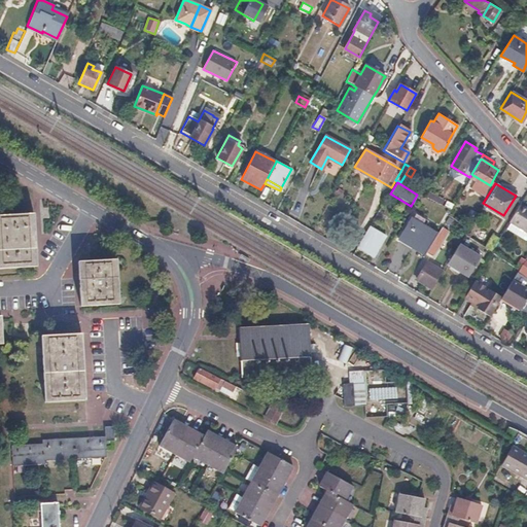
[(386,202),(383,201),(378,210),(382,212),(387,203),(386,202)]
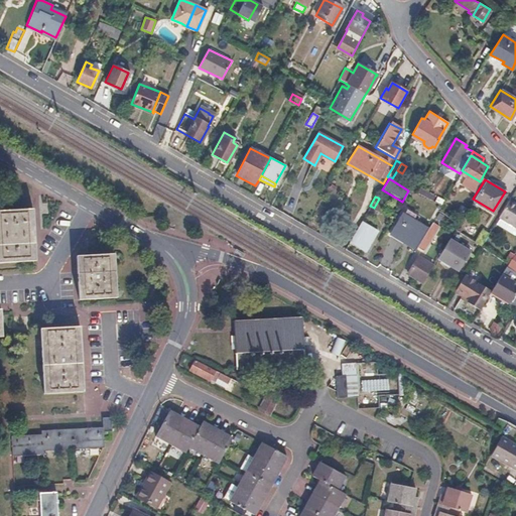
[(515,202),(509,198),(498,215),(515,226),(515,202)]
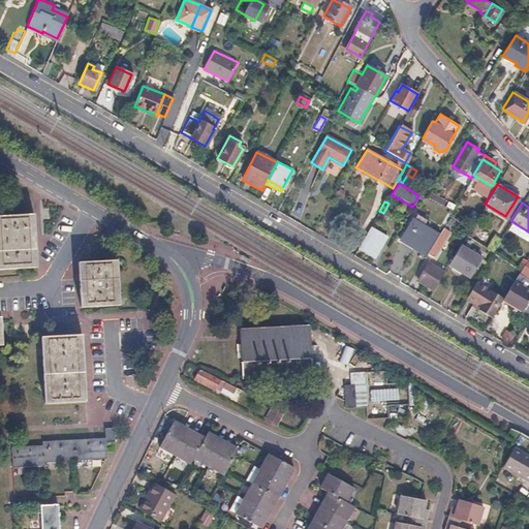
[(32,216),(0,217),(0,271),(35,269),(32,216)]
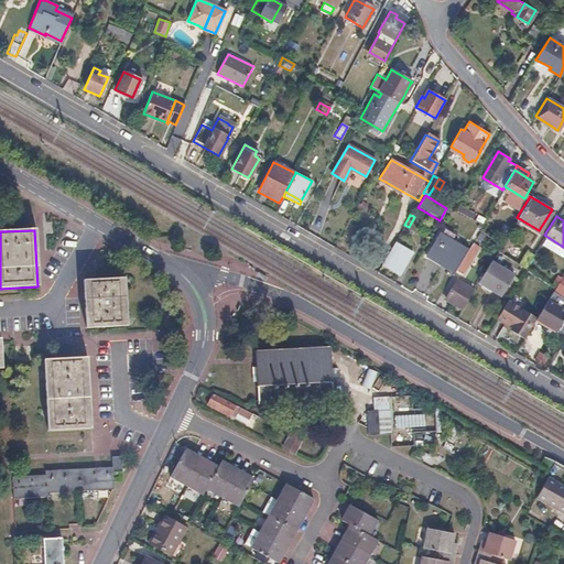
[(441,232),(427,255),(455,270),(455,269),(464,255),(467,249),(441,232)]
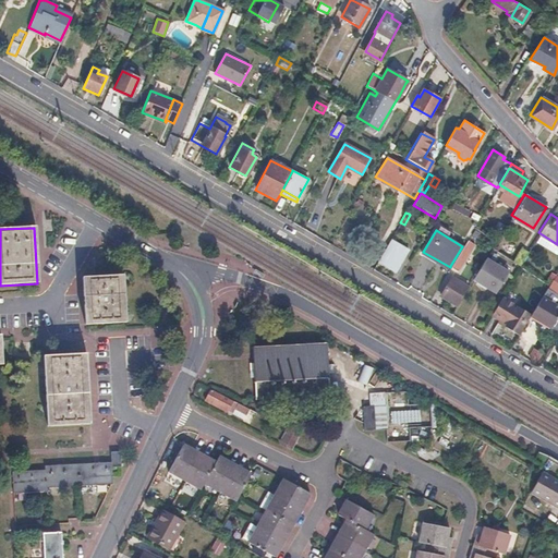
[(408,249),(390,238),(378,258),(396,269),(408,249)]
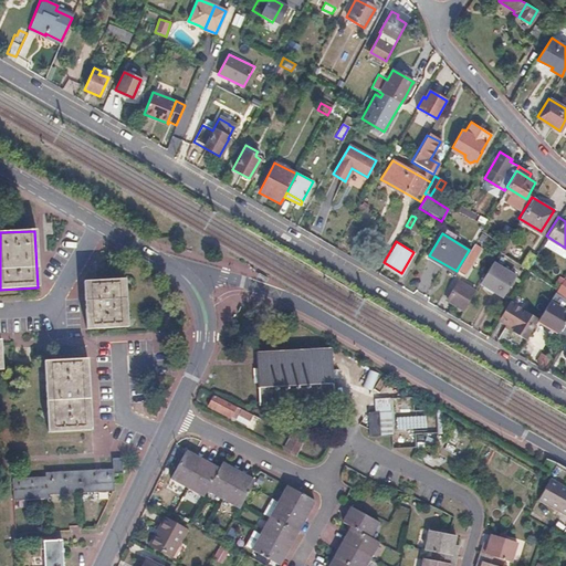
[(471,259),(465,255),(457,270),(463,273),(471,259)]
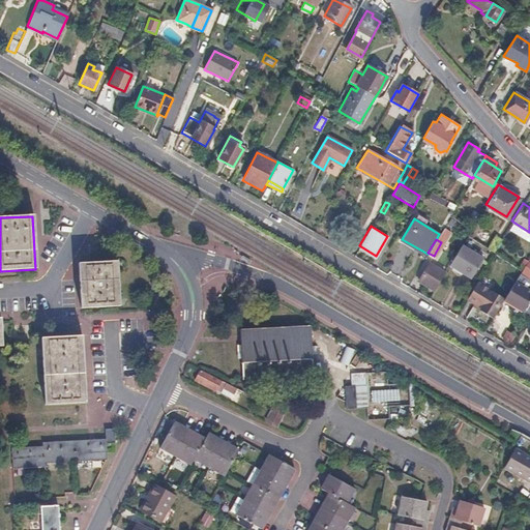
[(461,245),(449,264),(470,276),(480,258),(461,245)]
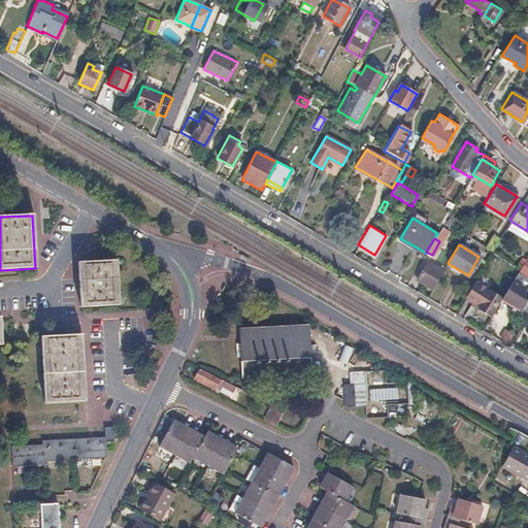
[(442,271),(427,261),(417,278),(432,289),(442,271)]
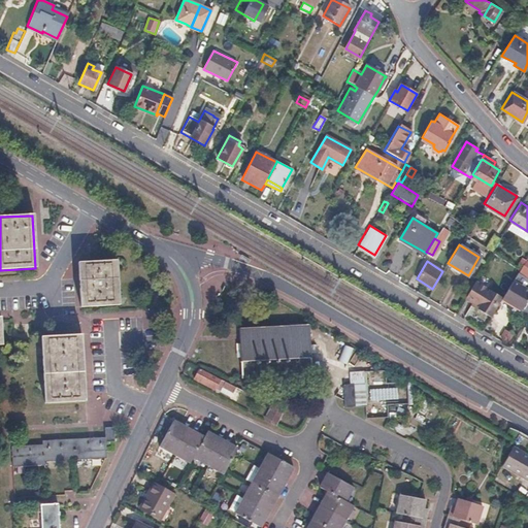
[(114,262),(77,263),(79,308),(117,306),(114,262)]
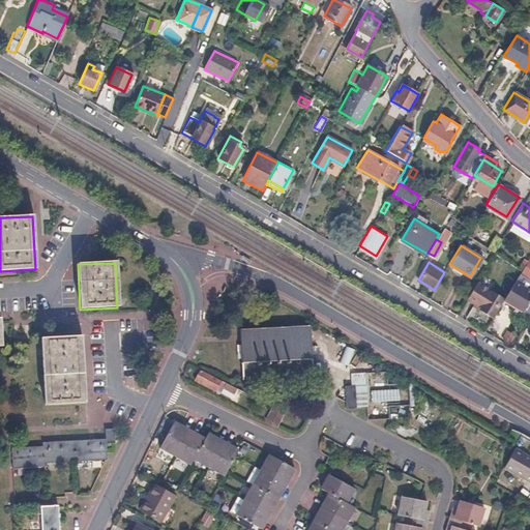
[(520,271),(519,272),(529,280),(529,278),(529,268),(524,265),(520,271)]
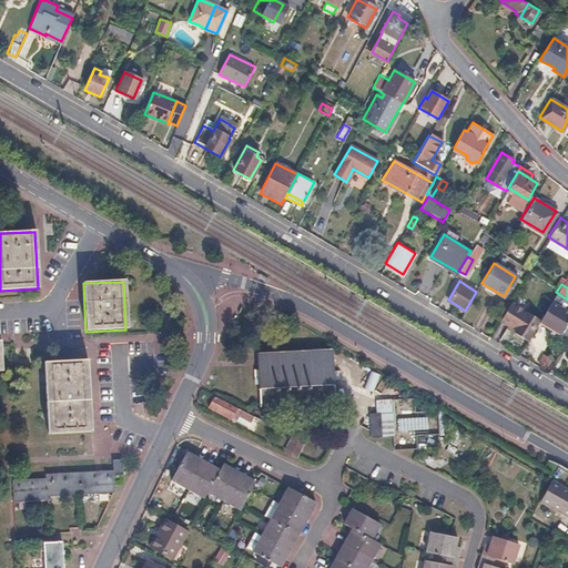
[(561,310),(550,303),(539,320),(539,321),(566,337),(567,334),(567,298),(567,300),(561,310)]
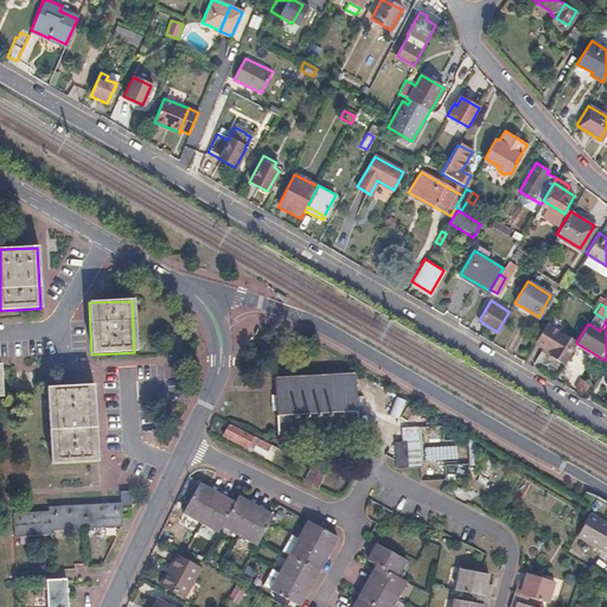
[(545,321),(532,342),(564,360),(576,343),(576,342),(545,321)]
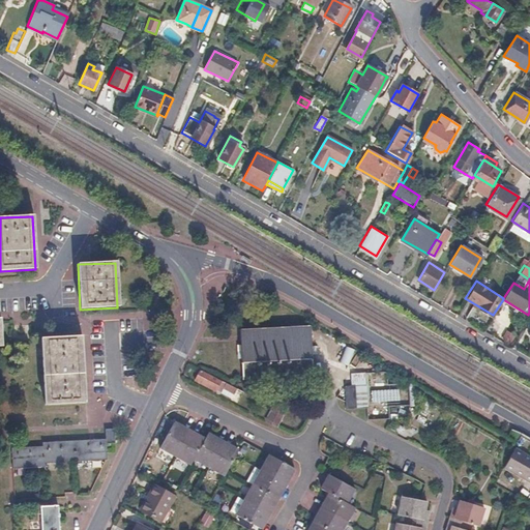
[(310,328),(239,332),(242,381),(313,377),(310,328)]
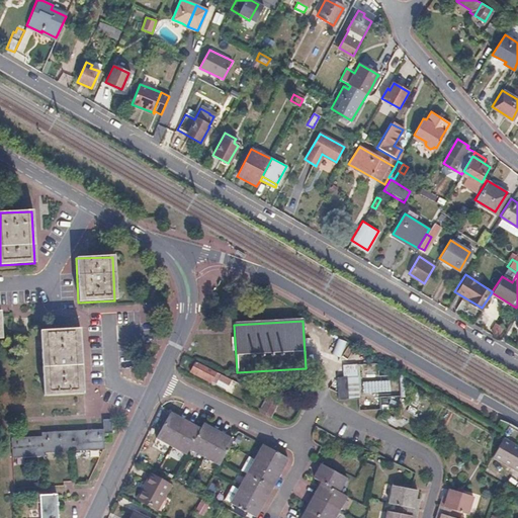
[(78,330),(38,332),(41,398),(81,396),(78,330)]
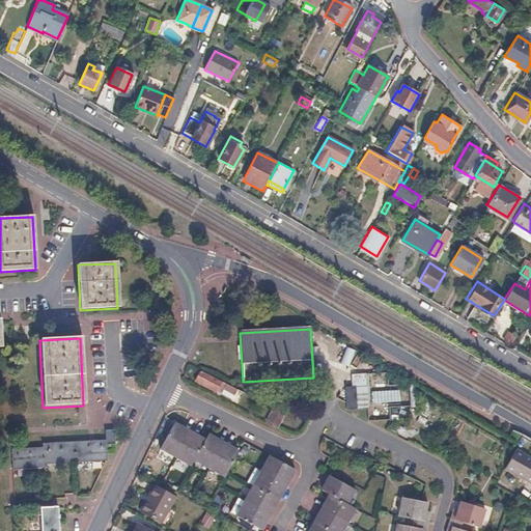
[(234,390),(200,371),(194,382),(221,396),(224,391),(234,396),(235,393),(233,391),(234,390)]
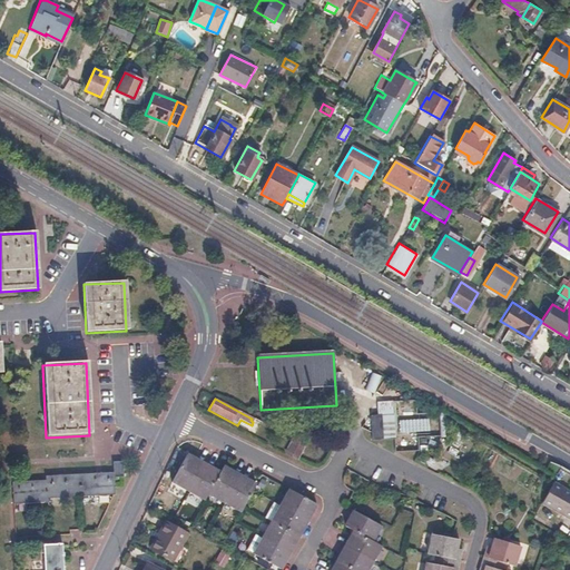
[(381,418),(369,419),(370,441),(382,441),(381,418)]
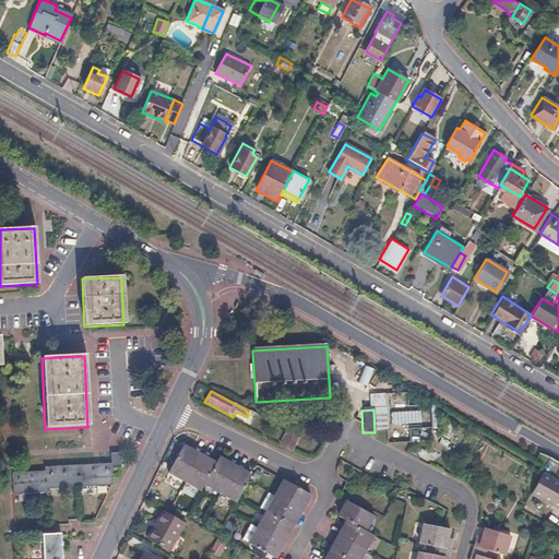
[(420,424),(420,412),(391,412),(392,424),(420,424)]
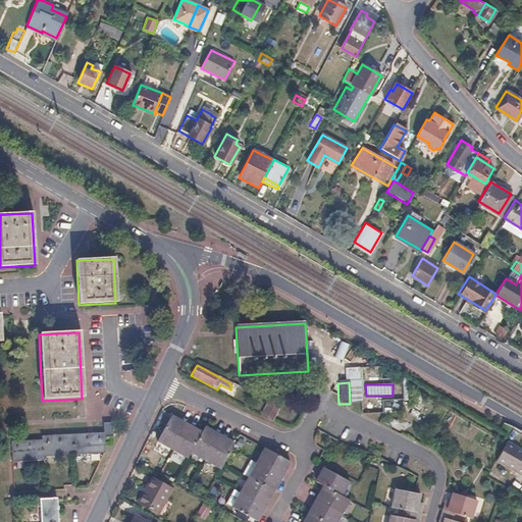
[(383,401),(384,412),(392,412),(392,406),(397,406),(397,401),(383,401)]
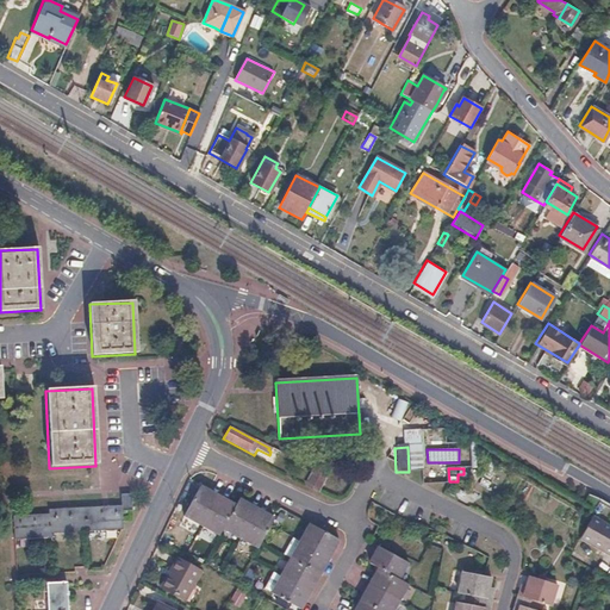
[(327,478),(321,475),(313,491),(319,493),(327,478)]
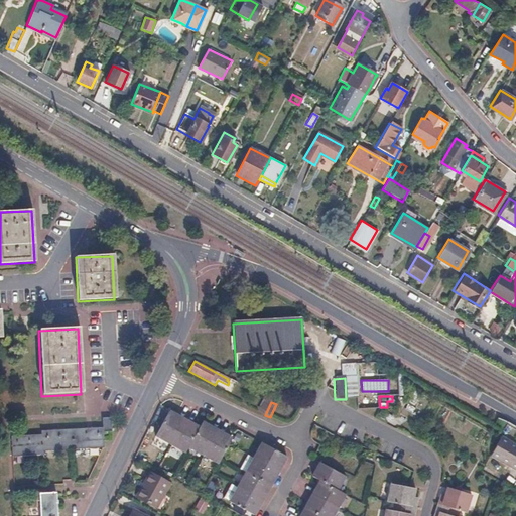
[(168,413),(154,438),(185,456),(188,449),(203,458),(217,466),(231,440),(202,424),(199,430),(168,413)]
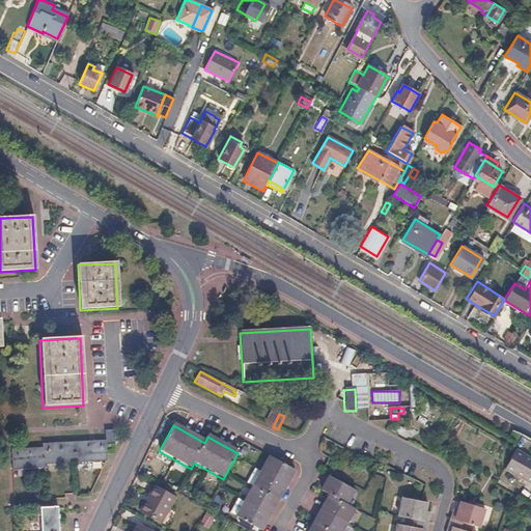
[(111,431),(102,432),(103,443),(103,447),(112,446),(111,431)]
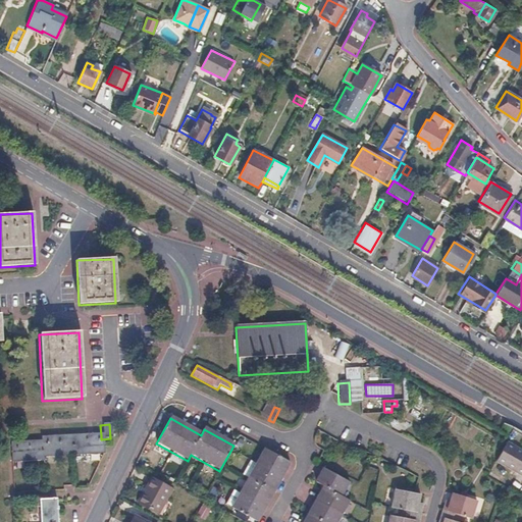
[(101,435),(71,437),(72,459),(89,458),(89,455),(102,454),(101,439),(101,435)]
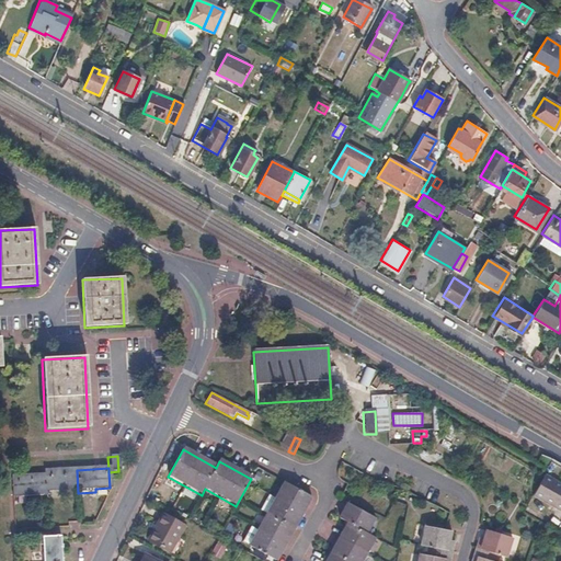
[(43,472),(44,477),(45,492),(58,491),(59,494),(78,493),(77,470),(43,472)]
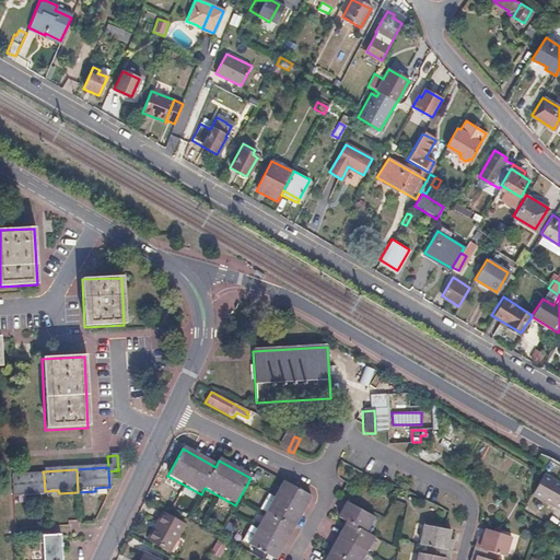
[(44,476),(11,478),(12,497),(45,494),(45,491),(44,476)]
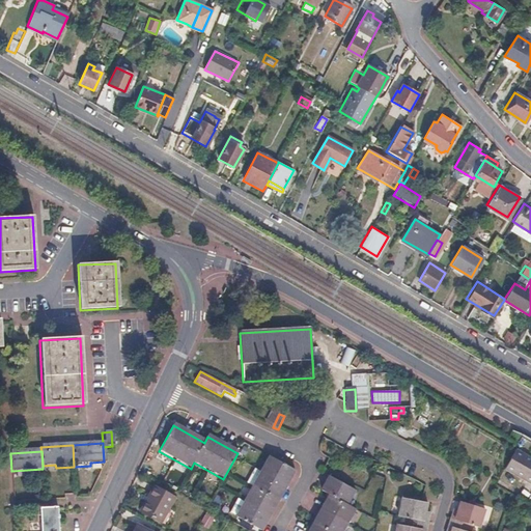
[(507,465),(504,471),(530,484),(530,459),(514,451),(507,465)]
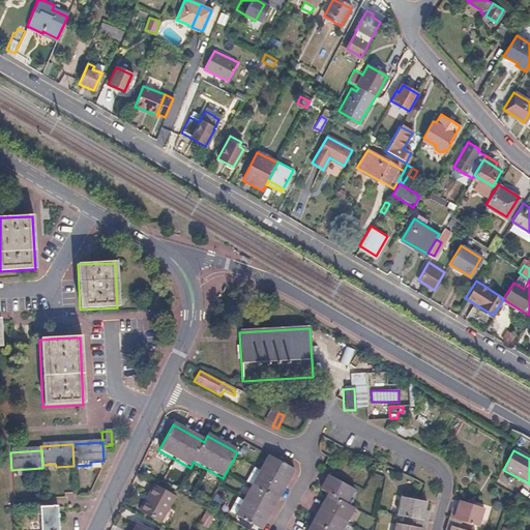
[(253,468),(244,482),(252,487),(235,517),(259,529),(261,529),(293,470),(267,457),(259,471),(253,468)]
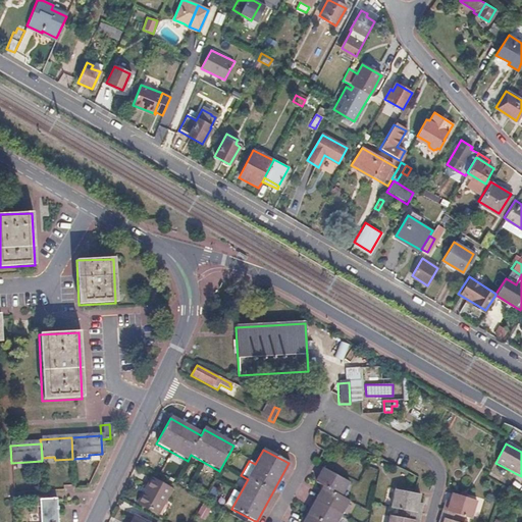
[(324,489),(316,503),(309,517),(305,521),(340,521),(343,517),(350,503),(340,498),(348,483),(323,470),(315,484),(324,489)]
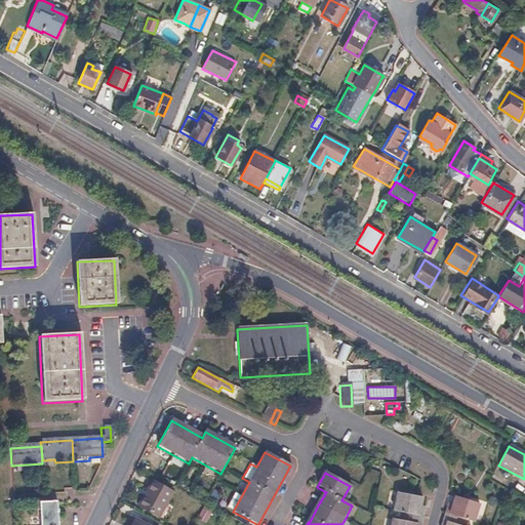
[(171,494),(152,483),(138,509),(158,519),(171,494)]
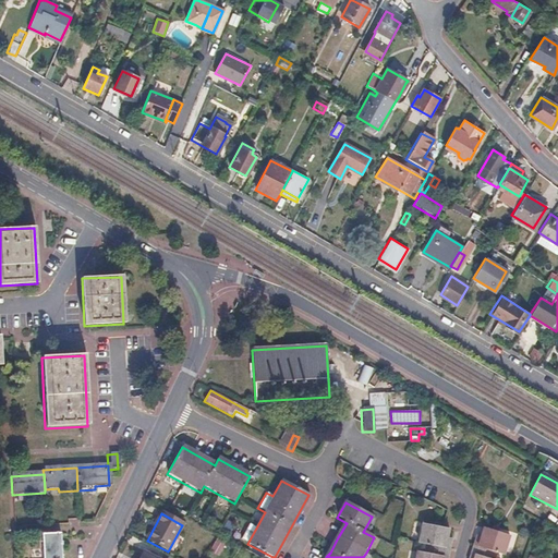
[(185,526),(182,525),(168,552),(174,555),(181,544),(178,542),(185,526)]
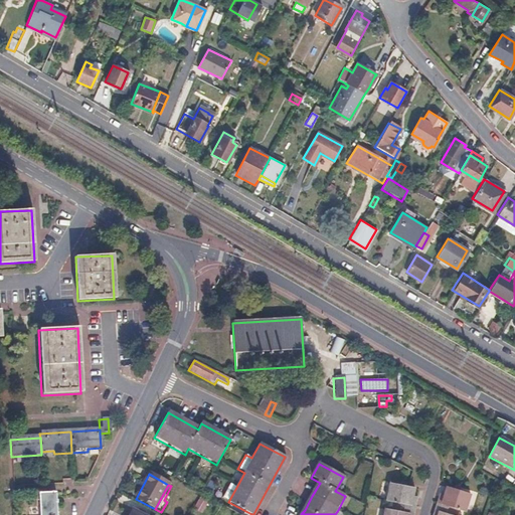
[(407,488),(388,485),(385,502),(392,504),(413,508),(414,499),(411,498),(413,489),(407,488)]
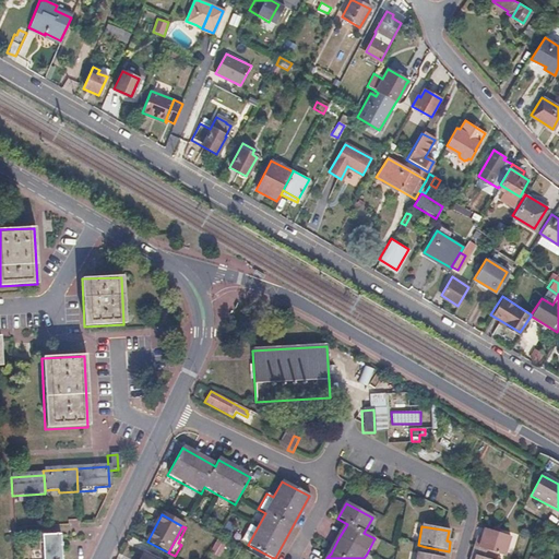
[(482,538),(477,537),(474,547),(496,554),(503,556),(510,537),(485,530),(482,538)]
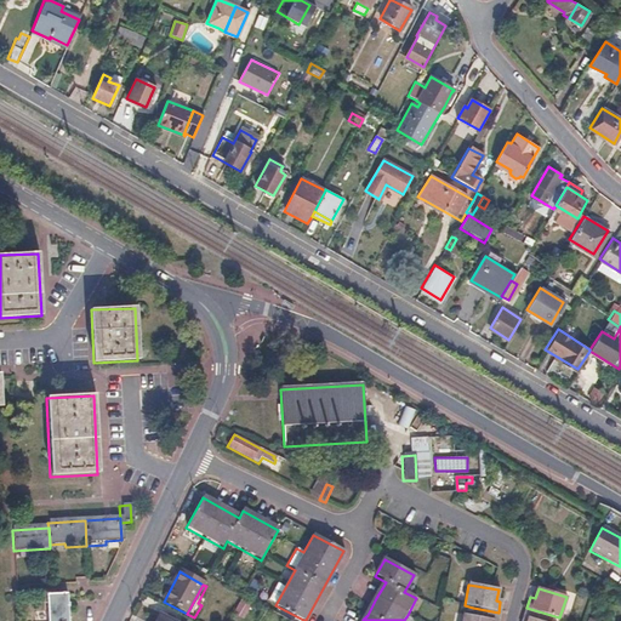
[(67,620),(66,593),(45,594),(46,620),(67,620)]
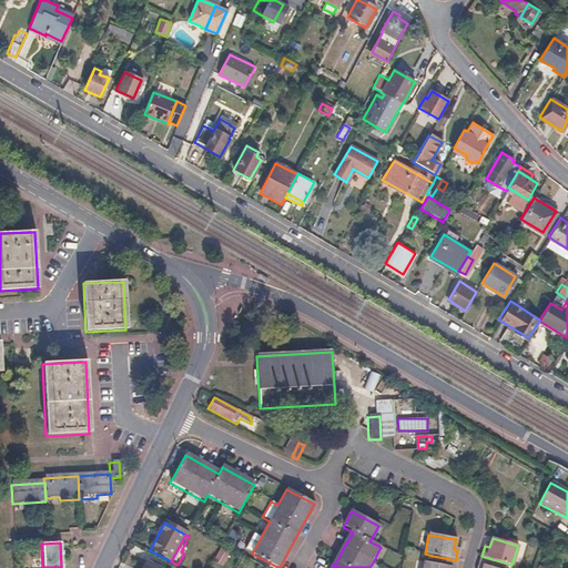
[(432,565),(423,563),(422,567),(454,567),(456,560),(433,556),(432,565)]
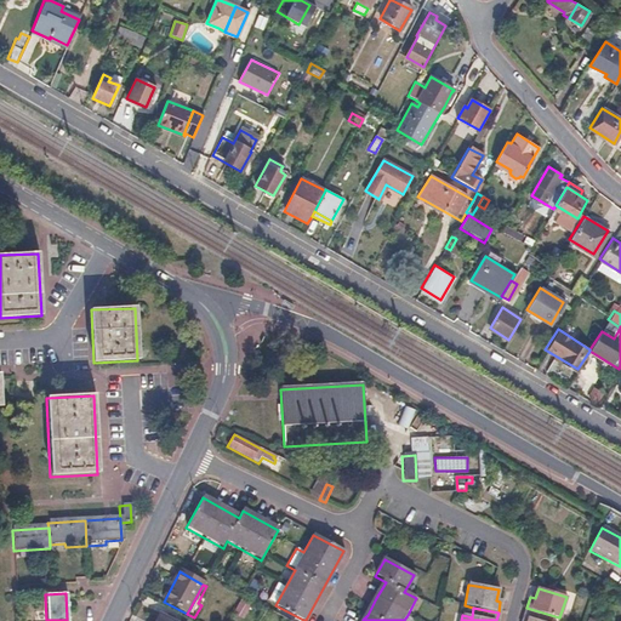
[(528,617),(527,620),(548,620),(551,615),(527,608),(524,616),(528,617)]
